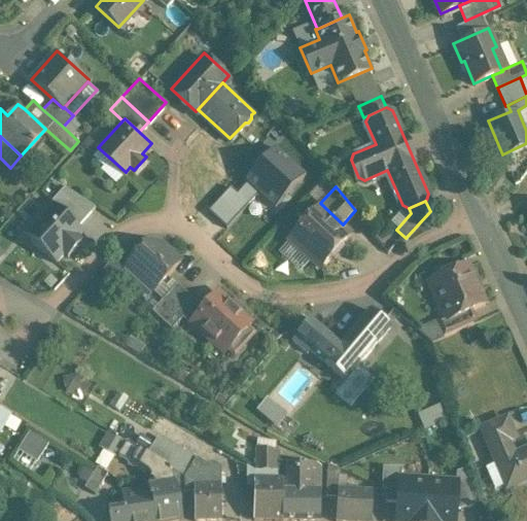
[(84,230),(50,202),(24,233),(57,262),(84,230)]
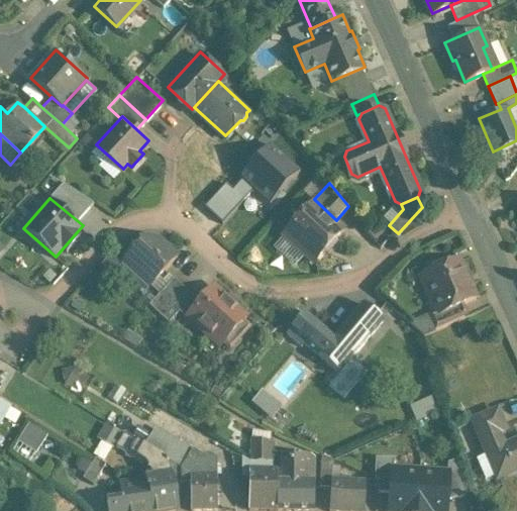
[(314,199),(284,232),(313,260),(343,226),(336,220),(314,199)]
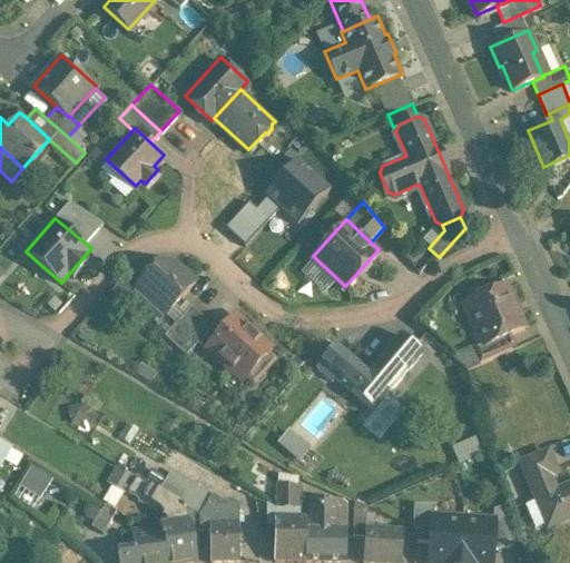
[(176,262),(156,263),(143,277),(136,285),(137,286),(165,312),(196,278),(176,262)]
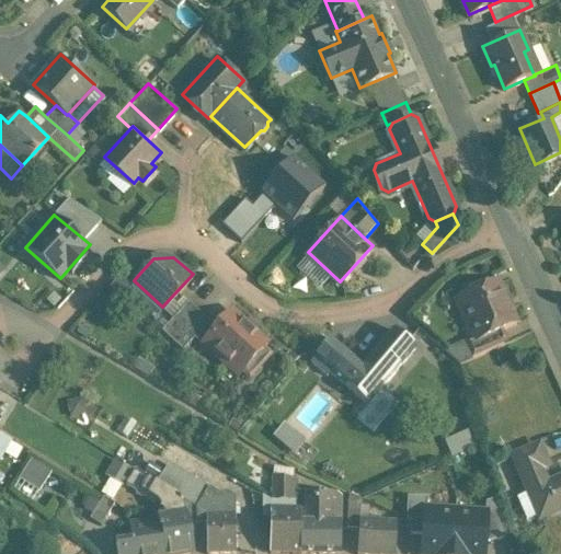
[(140,273),(128,263),(110,284),(122,295),(135,281),(134,280),(140,273)]
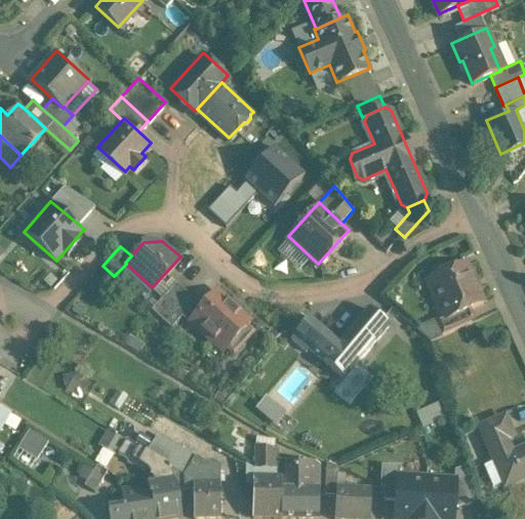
[(466,262),(448,269),(448,268),(441,266),(435,269),(432,275),(432,276),(428,278),(445,316),(445,317),(466,308),(483,301),(466,262)]
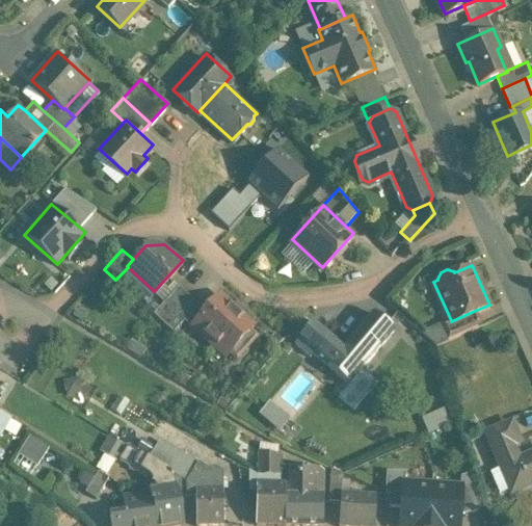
[(202,305),(179,283),(154,311),(174,330),(184,317),(191,324),(204,310),(201,306),(202,305)]
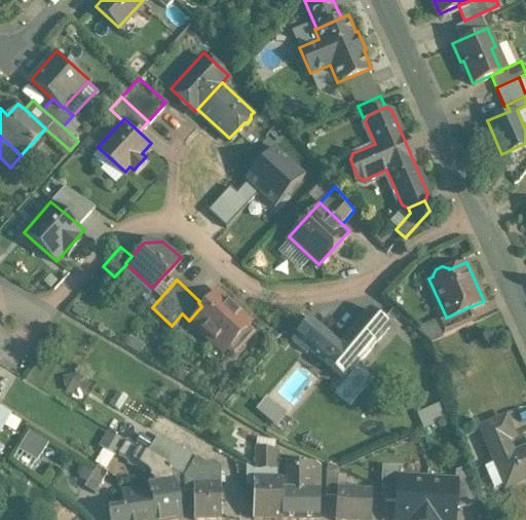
[(251,320),(218,289),(211,296),(207,293),(199,301),(198,302),(201,306),(189,321),(202,332),(203,331),(224,349),(251,320)]
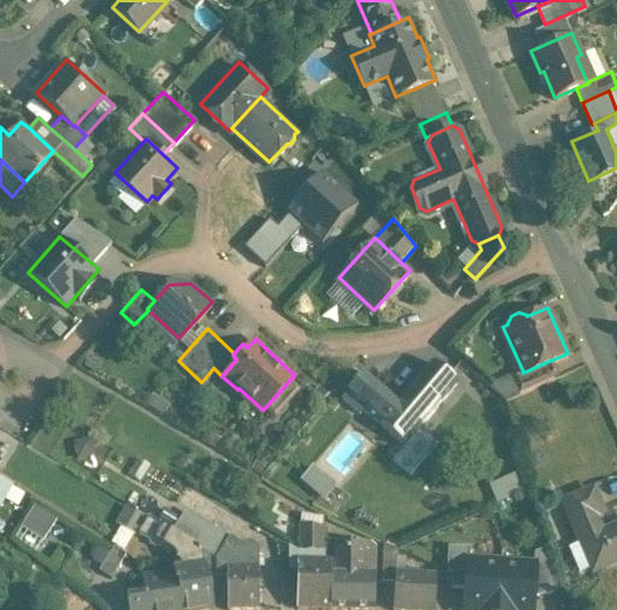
[(398,399),(399,400),(381,421),(405,440),(457,380),(432,359),(398,399)]
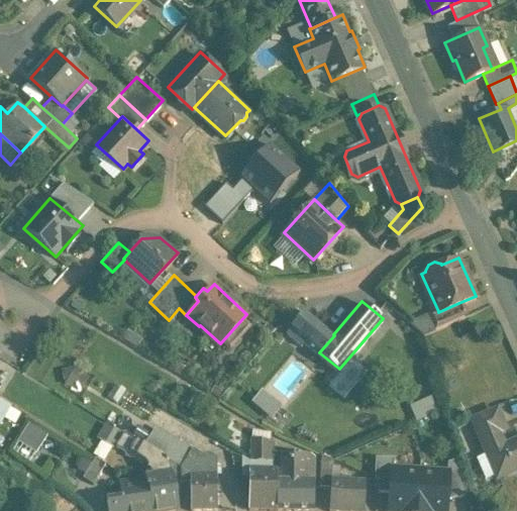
[(458,303),(438,312),(438,311),(430,315),(435,327),(463,314),(458,303)]
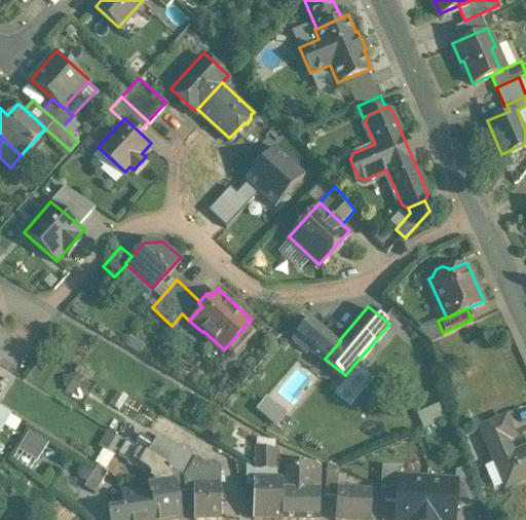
[(81,319),(71,312),(67,319),(77,325),(81,319)]
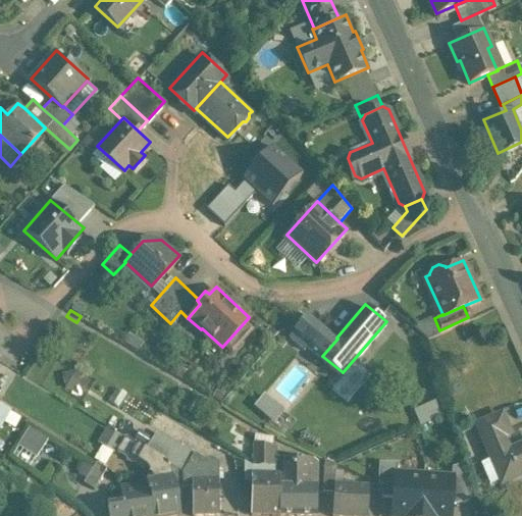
[(321,324),(308,313),(292,334),(304,345),(307,343),(321,324)]
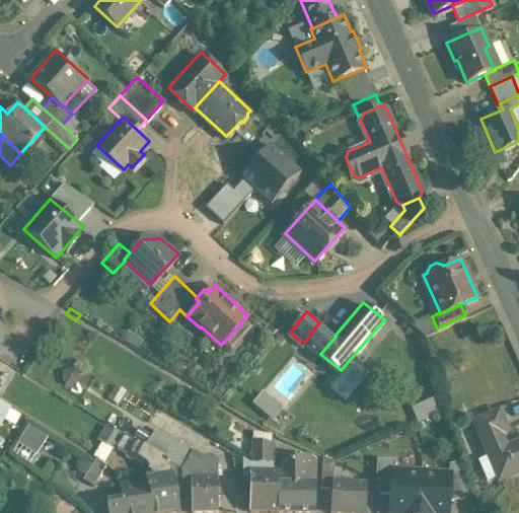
[(319,322),(305,341),(320,354),(336,337),(335,336),(319,322)]
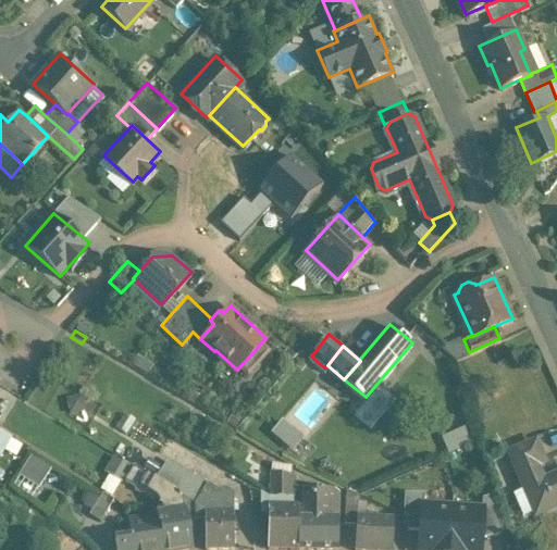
[(292,446),(302,433),(282,413),(270,427),(292,446)]
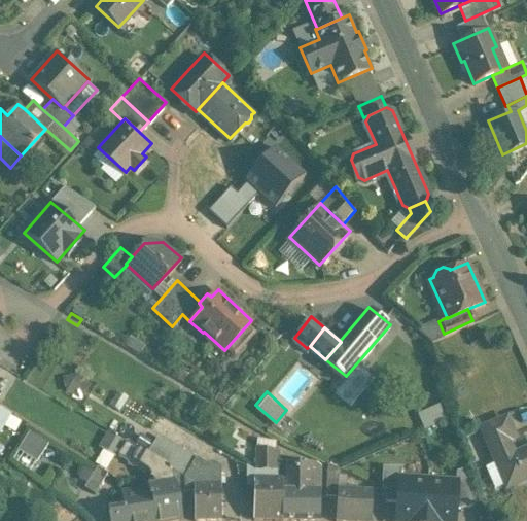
[(422,423),(445,416),(441,401),(417,408),(422,423)]
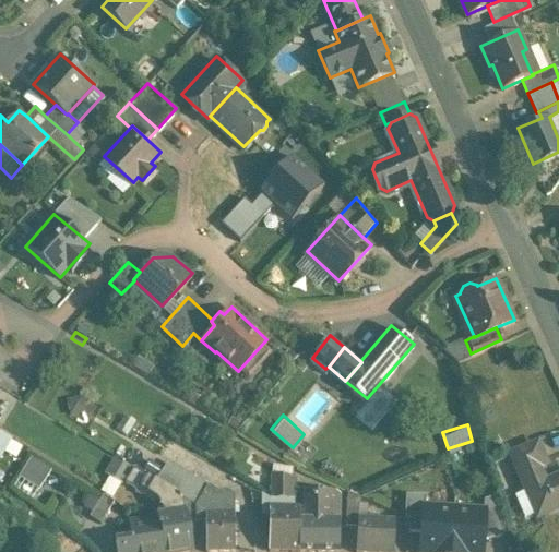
[(537,439),(511,450),(520,471),(539,463),(547,460),(537,439)]
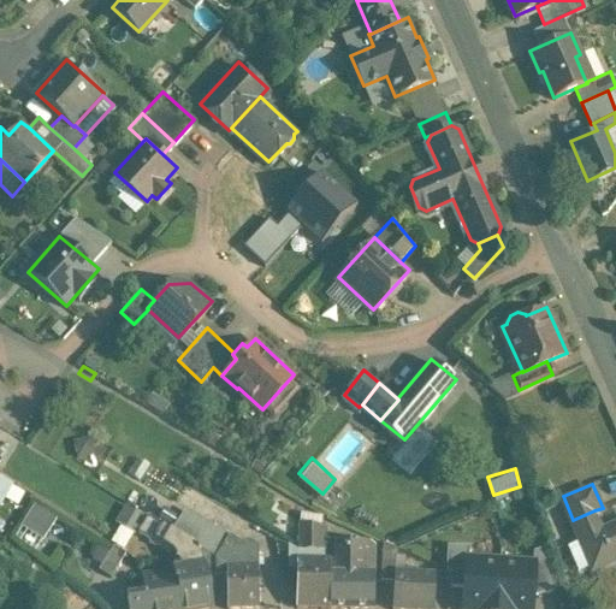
[(130,526),(141,507),(125,497),(113,516),(130,526)]
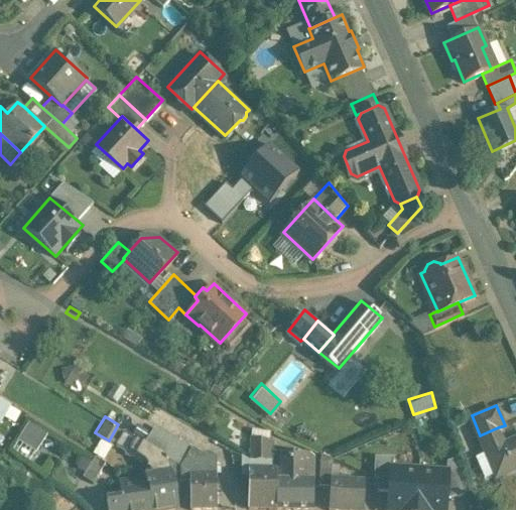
[(26,417),(11,445),(41,462),(56,433),(26,417)]
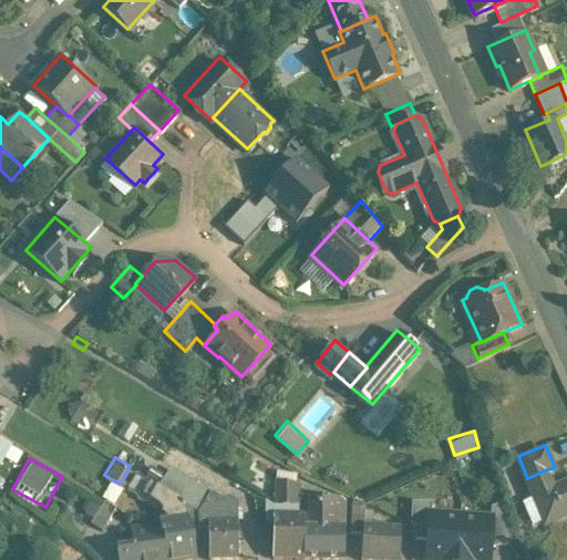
[(167,468),(157,462),(147,477),(157,484),(167,468)]
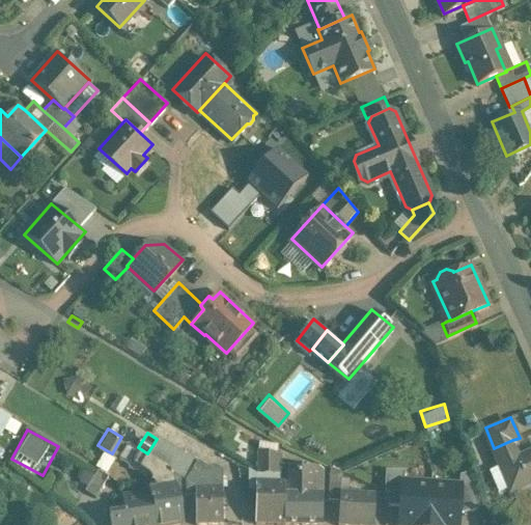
[(180,450),(159,437),(157,439),(147,453),(168,466),(168,467),(170,468),(178,453),(180,450)]
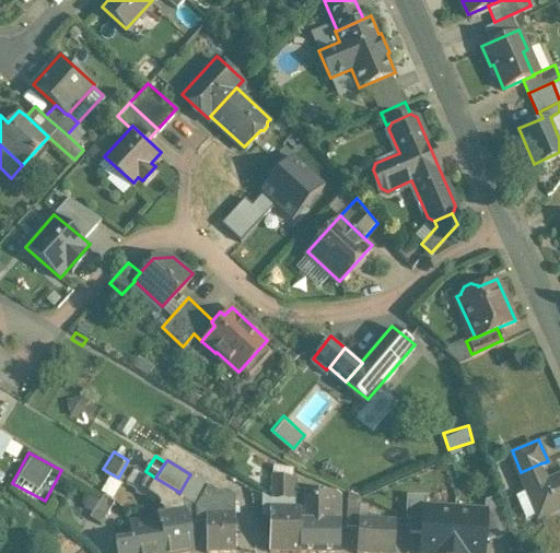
[(540,463),(521,472),(527,487),(546,479),(540,463)]
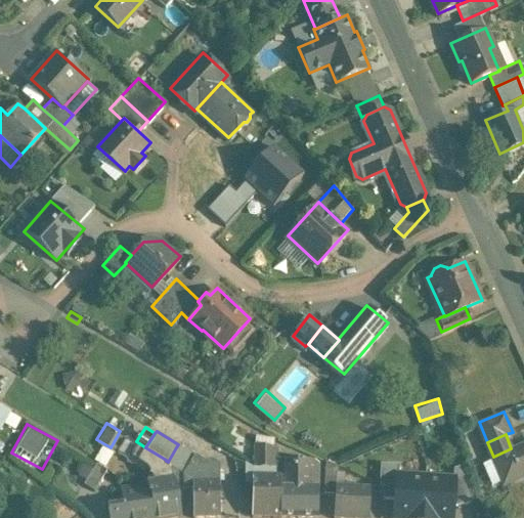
[(135,441),(126,435),(118,449),(127,455),(135,441)]
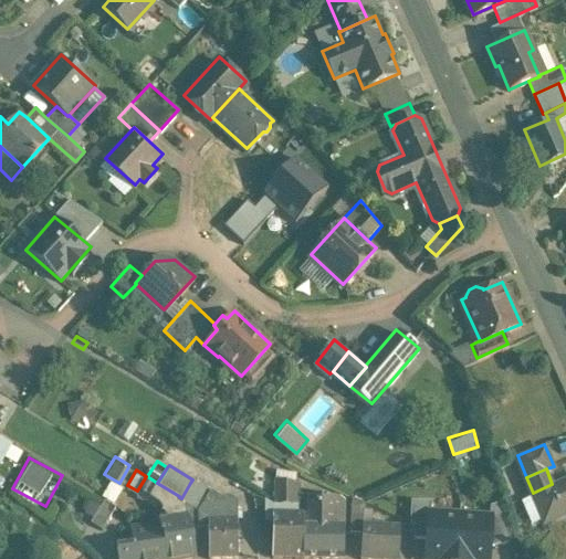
[(147,476),(146,476),(137,491),(149,496),(157,483),(147,476)]
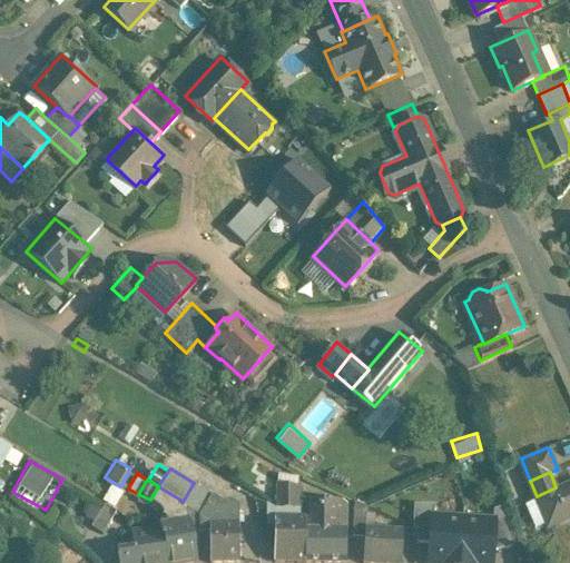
[(301,483),(276,480),(276,504),(276,505),(298,505),(301,483)]
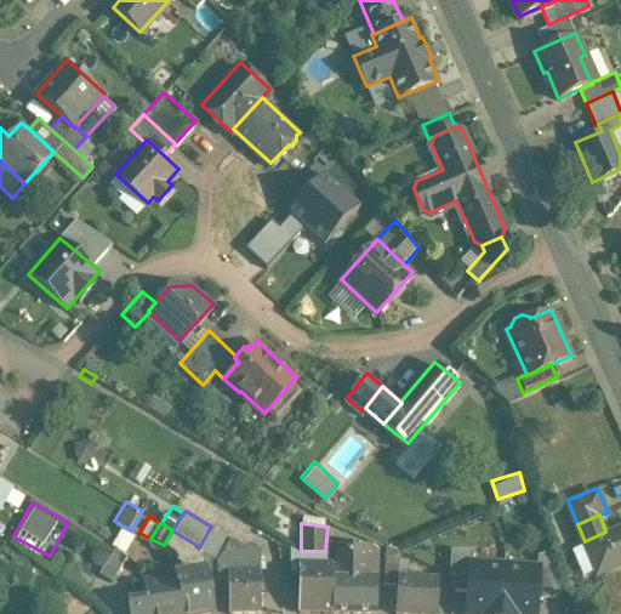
[(620,526),(605,532),(585,541),(585,543),(573,547),(582,572),(594,567),(597,570),(620,561),(620,526)]
